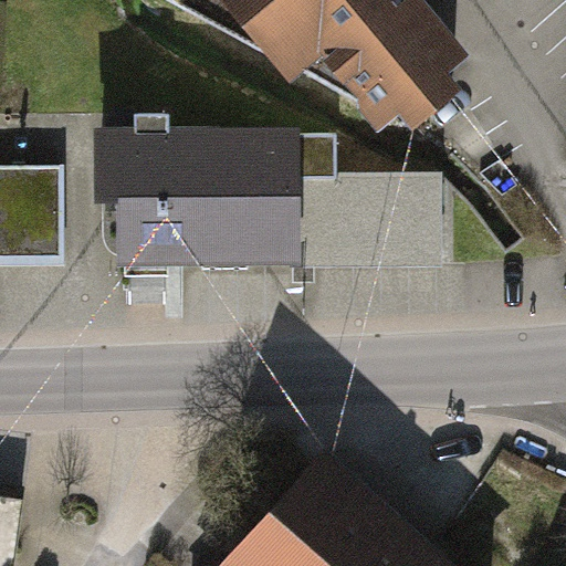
[(174,0),(384,113),(459,51),(415,0),(174,0)]
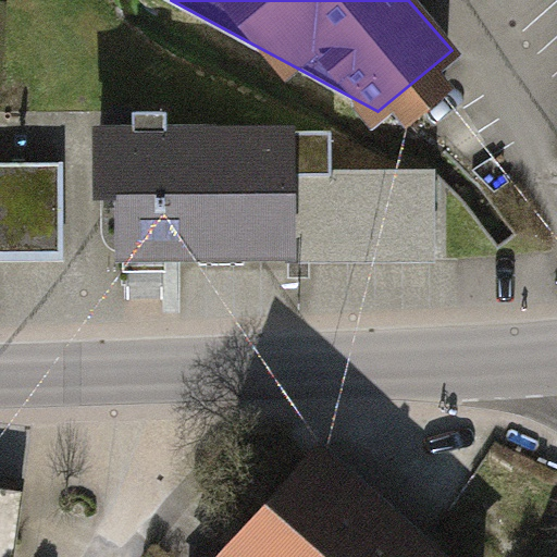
[(125,138),(94,138),(94,197),(113,197),(113,263),(424,263),(423,177),(321,177),(321,137),(161,138),(161,112),(124,112),(125,138)]
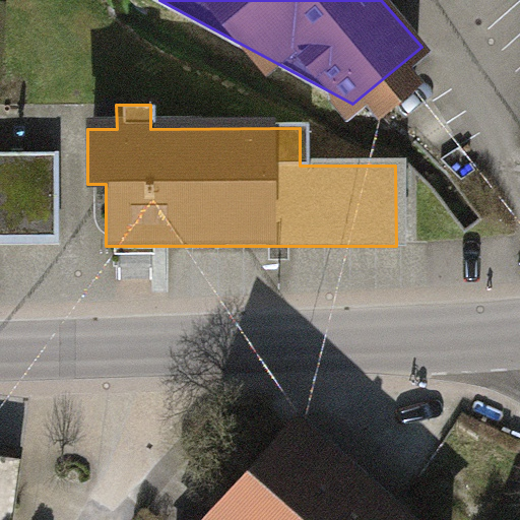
[(60,158),(0,156),(0,243),(58,245),(60,158)]
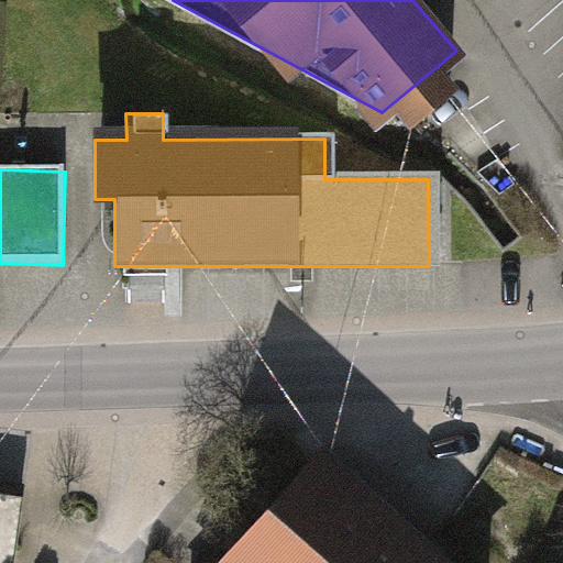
[(435,562),(311,451),(209,562),(435,562)]
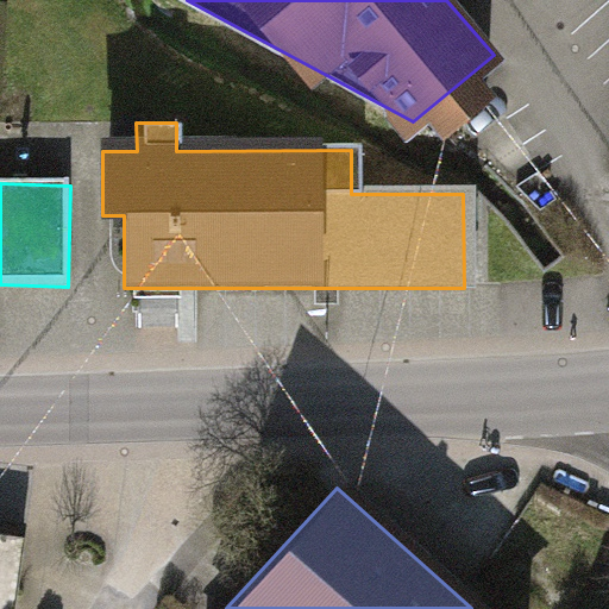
[(11,608),(22,540),(0,537),(0,608),(11,608)]
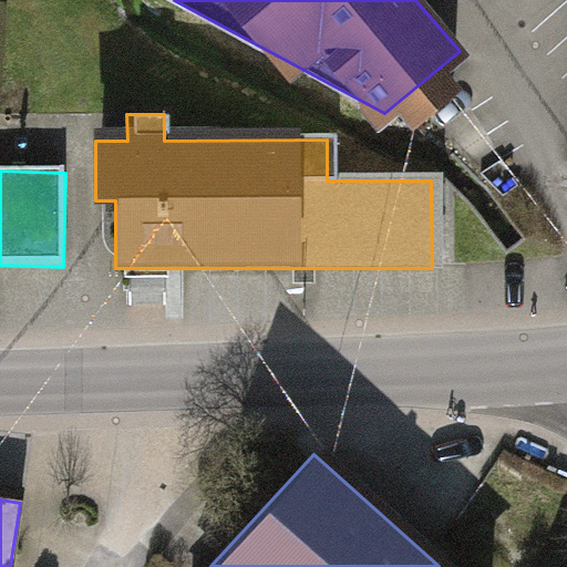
All buildings are outlined.
